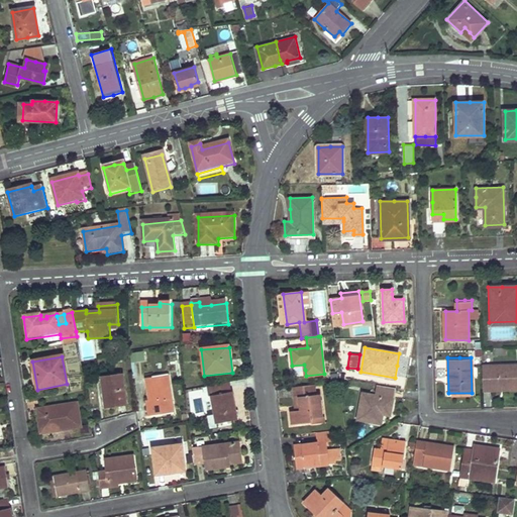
[(516,384),(516,363),(482,364),(482,390),(496,390),(496,385),(516,384)]
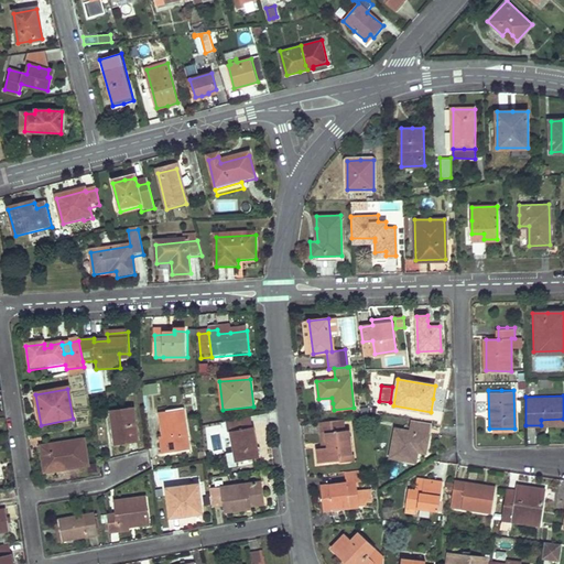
[(133,410),(111,413),(115,445),(138,442),(133,410)]
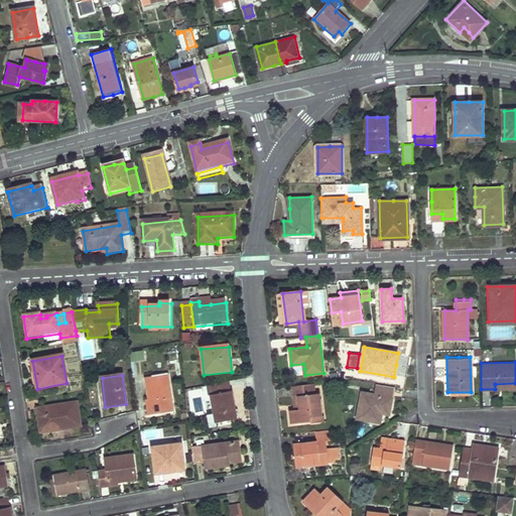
[(167,377),(146,379),(149,400),(151,416),(173,412),(167,377)]
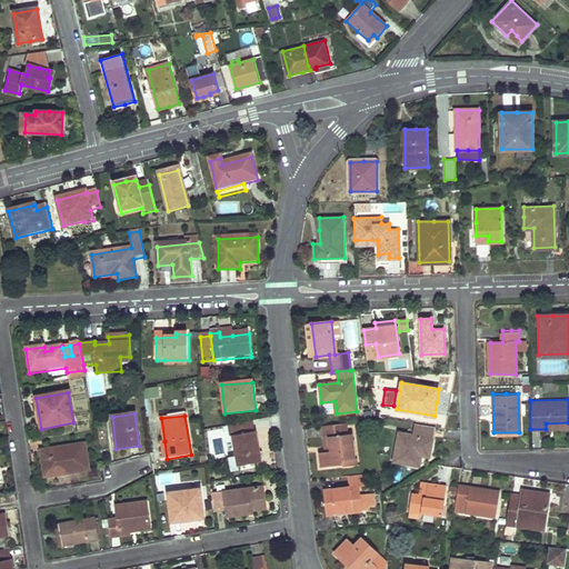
[(343,463),(343,461),(343,460),(356,458),(353,433),(348,435),(347,422),(322,426),(323,438),(329,437),(330,451),(320,453),(321,467),(343,463)]
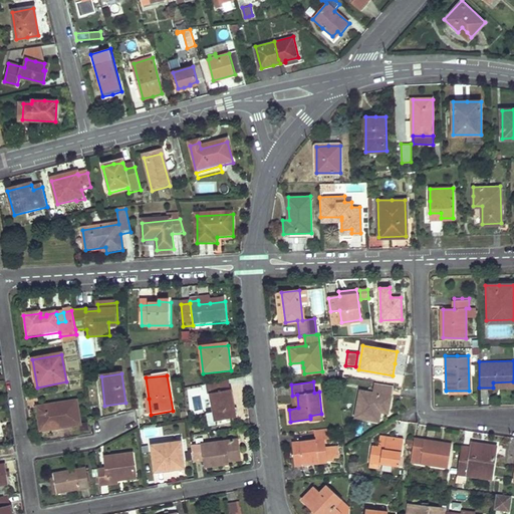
[(361,392),(359,405),(356,417),(376,421),(379,412),(389,413),(394,384),(376,382),(373,394),(361,392)]
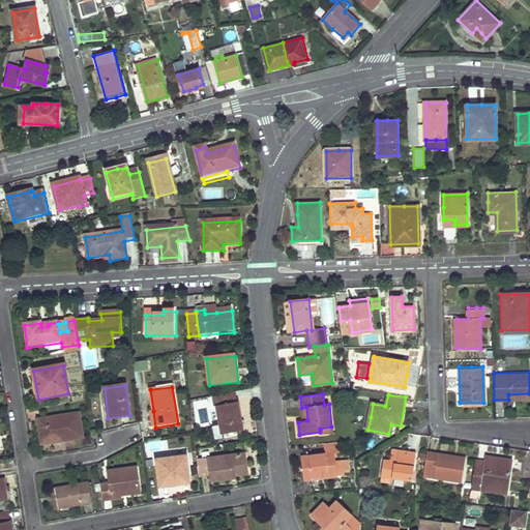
[(238,403),(217,407),(217,412),(218,416),(219,420),(221,427),(215,428),(217,439),(244,434),(238,403)]
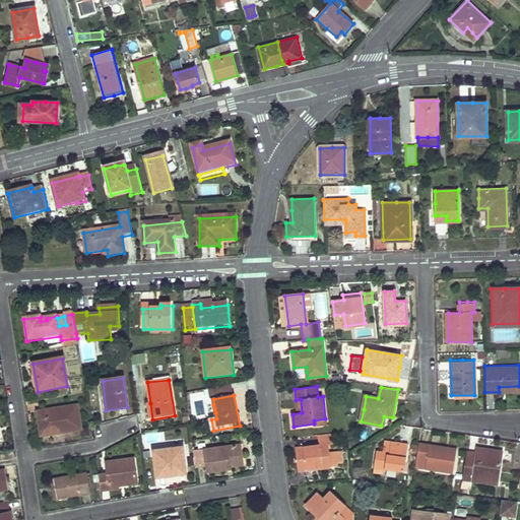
[(81,431),(78,406),(38,412),(39,423),(37,423),(36,426),(40,426),(42,437),(81,431)]
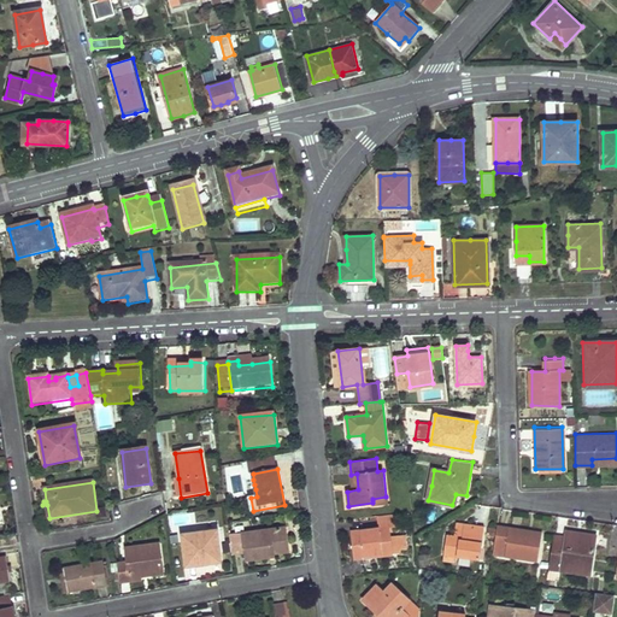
[(377,554),(377,556),(393,553),(391,527),(351,532),(354,560),(364,559),(363,556),(377,554)]
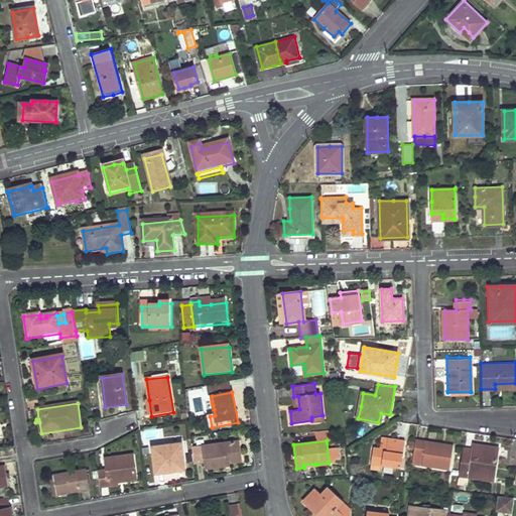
[(395,445),(391,444),(387,443),(386,449),(380,448),(379,449),(374,449),(372,465),(382,466),(402,469),(406,441),(396,440),(395,445)]
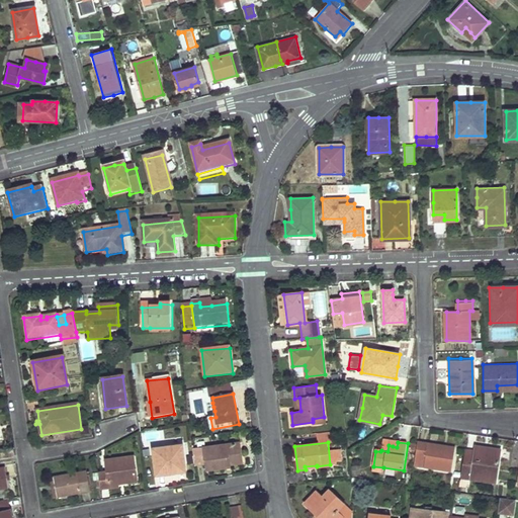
[(455,447),(436,445),(418,442),(415,464),(451,470),(455,447)]
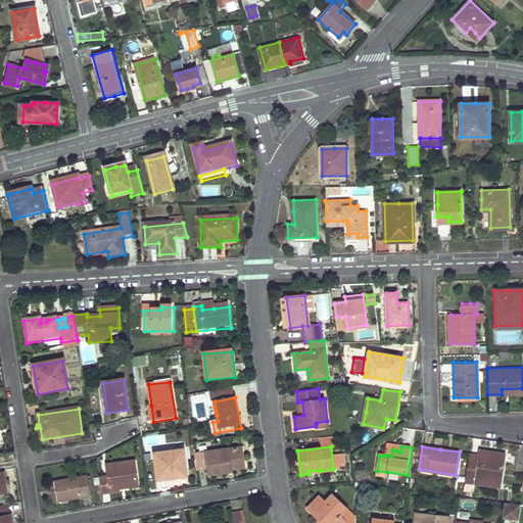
[(242,448),(195,455),(196,471),(207,470),(207,477),(228,474),(228,471),(244,469),(242,448)]
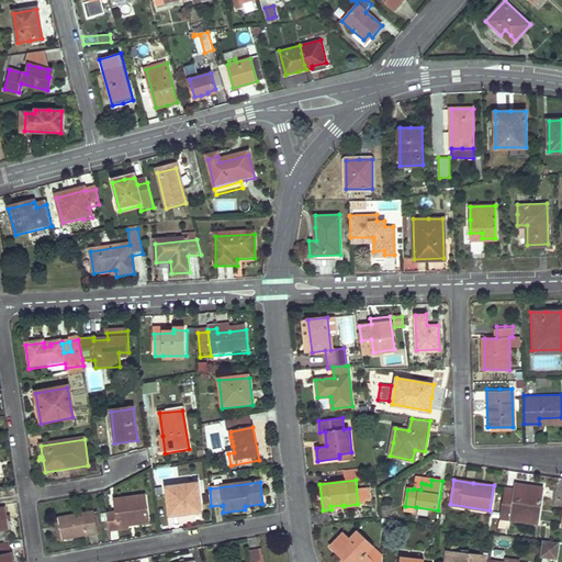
[(198,485),(166,490),(170,517),(201,513),(198,485)]
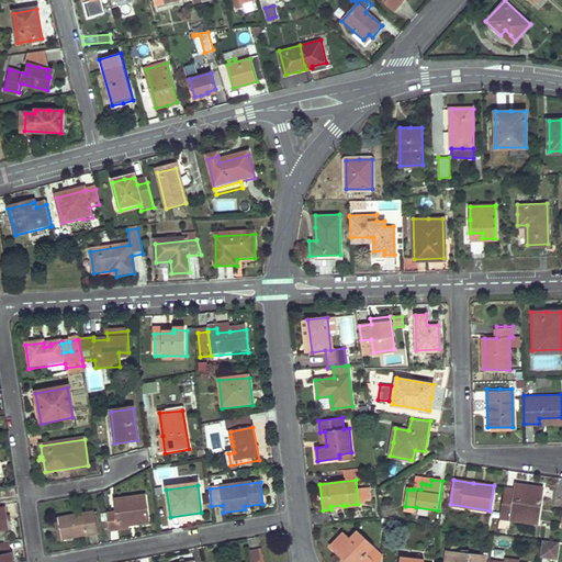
[(528,491),(521,490),(515,489),(514,491),(504,489),(501,517),(538,524),(542,489),(529,486),(528,491)]
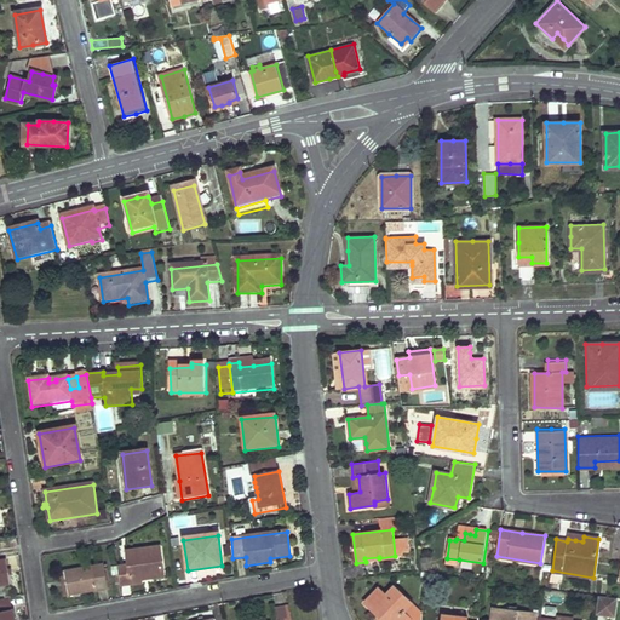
[(127,566),(119,567),(120,586),(143,584),(143,580),(164,578),(160,549),(126,554),(127,566)]
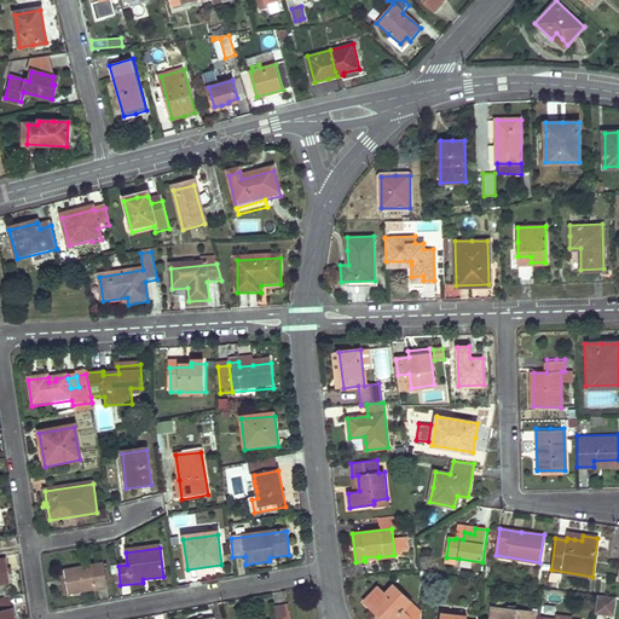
[(0,561),(0,586),(10,585),(6,560),(0,561)]
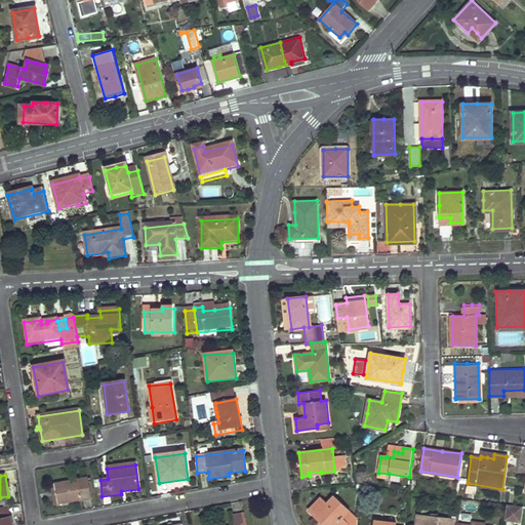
[(87,479),(54,484),(58,505),(91,499),(87,479)]
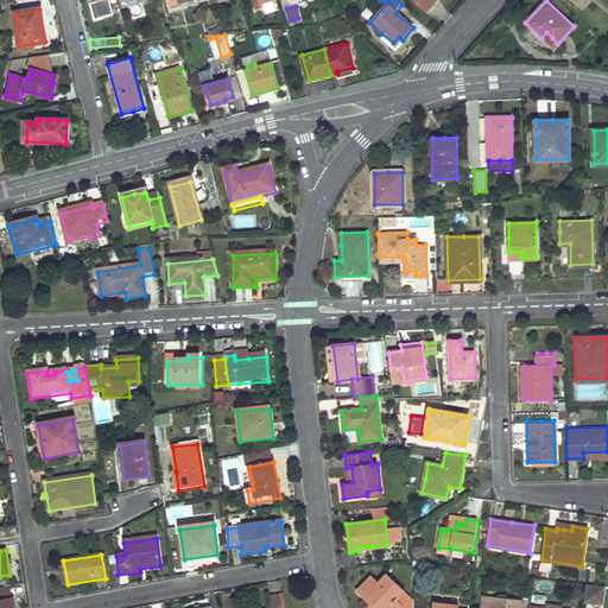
[(379,583),(375,580),(372,577),(359,590),(377,607),(413,607),(416,602),(387,576),(379,583)]
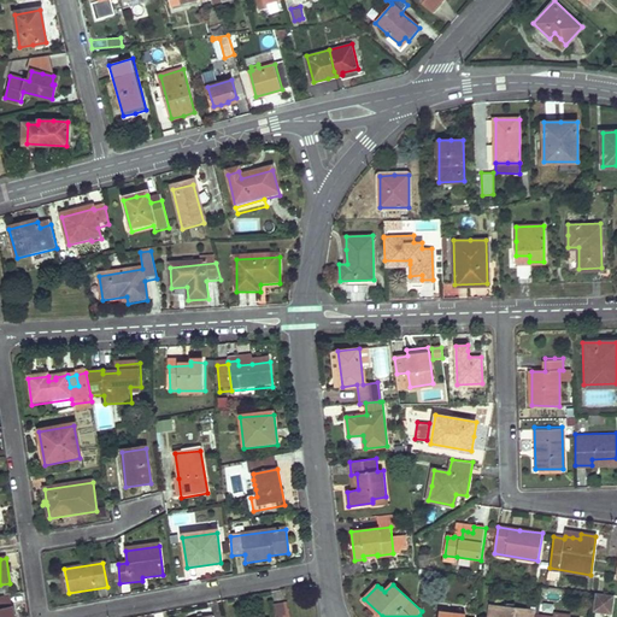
[(612,612),(613,595),(603,594),(597,593),(594,610),(612,612)]
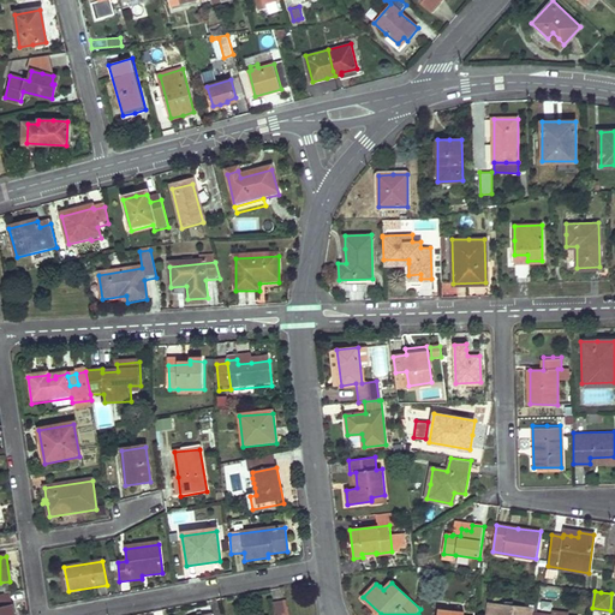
[(0,614),(15,614),(11,595),(0,596),(0,614)]
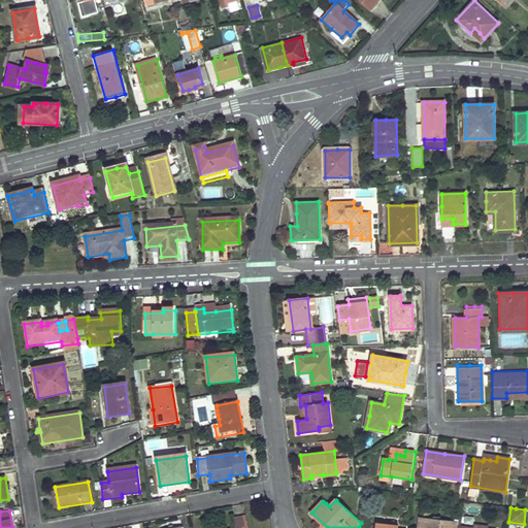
[(458,527),(459,527),(459,525),(459,523),(421,519),(420,527),(458,527)]
